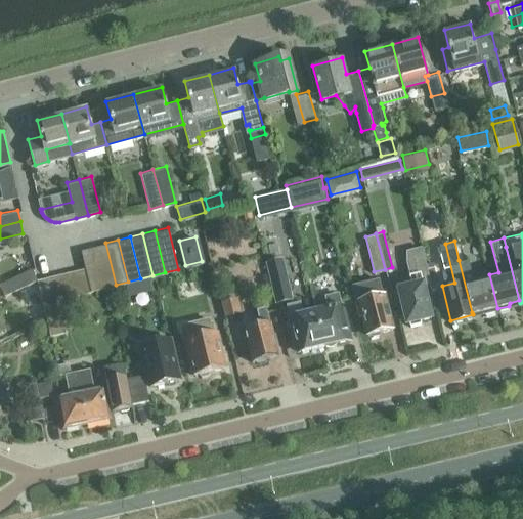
[(105,243),(93,246),(103,288),(116,285),(105,243)]
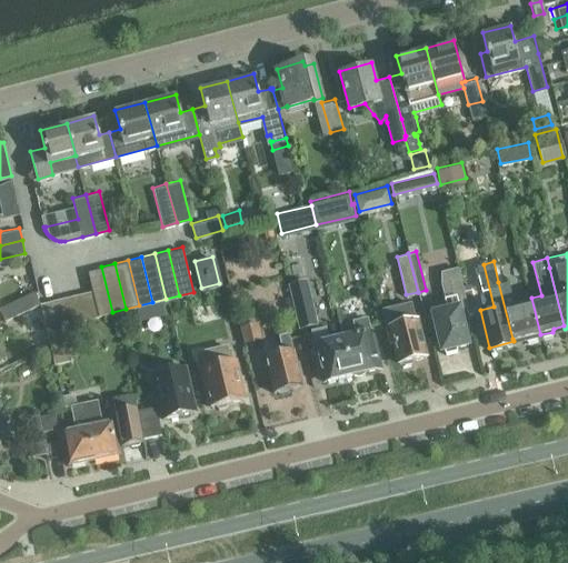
[(440,270),(440,282),(447,308),(432,311),(441,348),(444,348),(445,352),(456,349),(455,345),(467,342),(458,305),(467,304),(458,265),(440,270)]
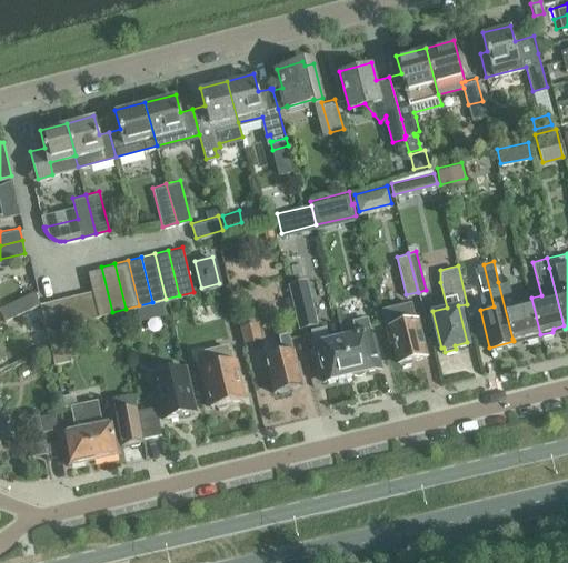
[(88,270),(92,290),(98,315),(112,312),(101,267),(88,270)]
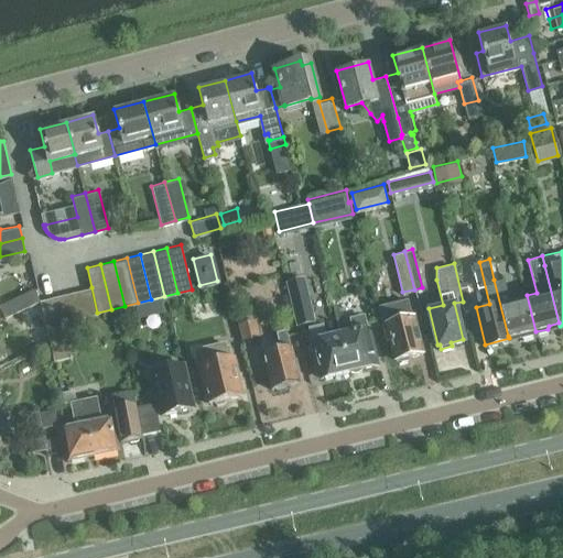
[(303,275),(284,280),(295,323),(313,318),(303,275)]
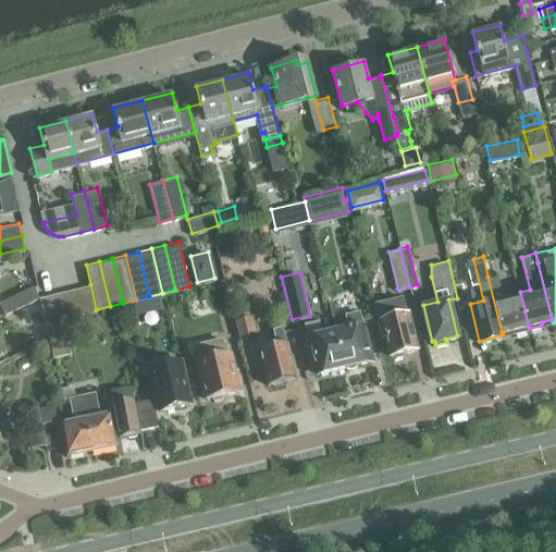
[(497,274),(487,277),(502,332),(511,330),(515,332),(526,329),(517,293),(503,296),(497,274)]
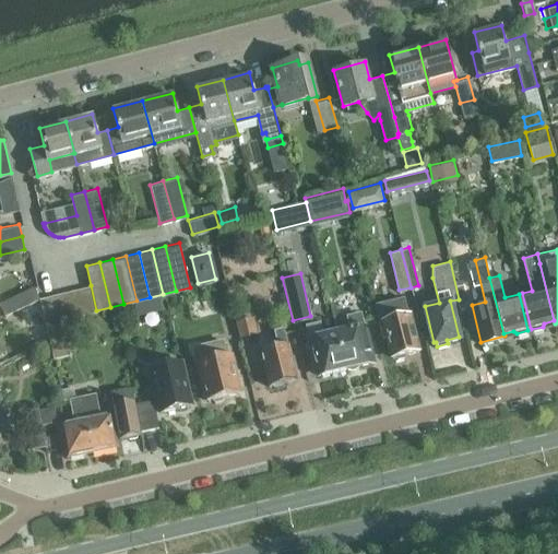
[(4,314),(39,297),(34,285),(0,302),(0,304),(4,314)]
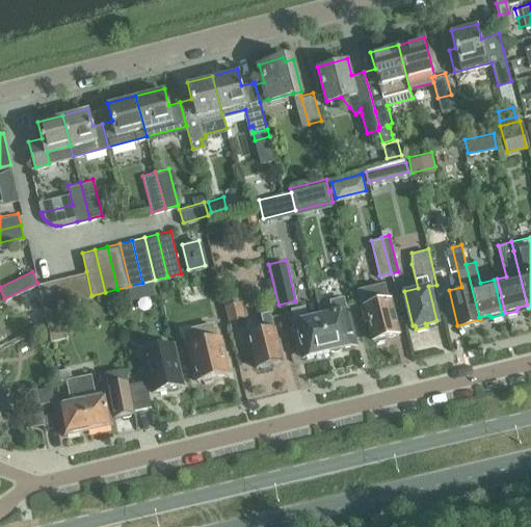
[(86,271),(75,273),(80,297),(91,295),(86,271)]
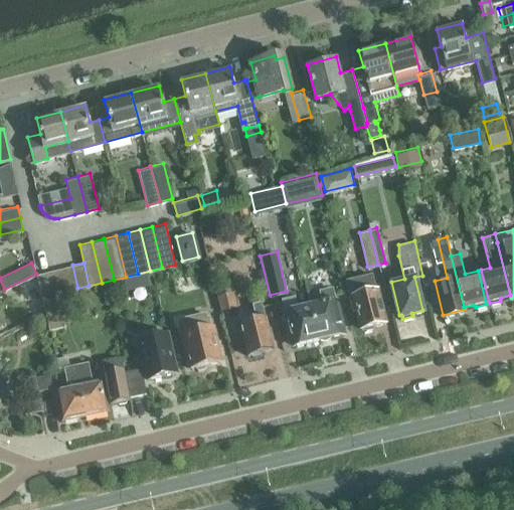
[(72,265),(61,268),(67,291),(77,288),(72,265)]
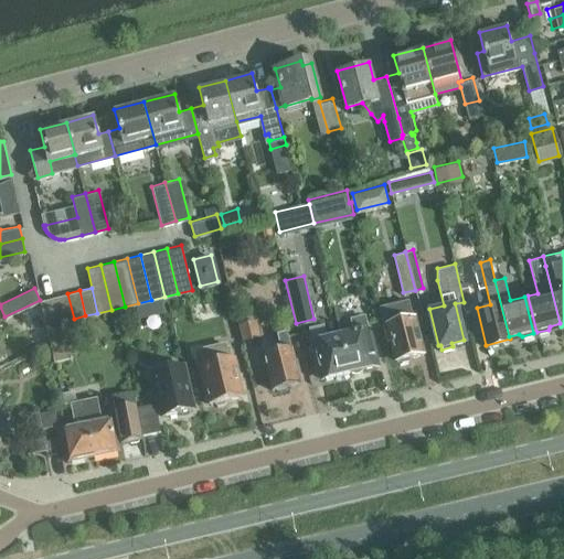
[(67,293),(56,296),(62,321),(74,319),(67,293)]
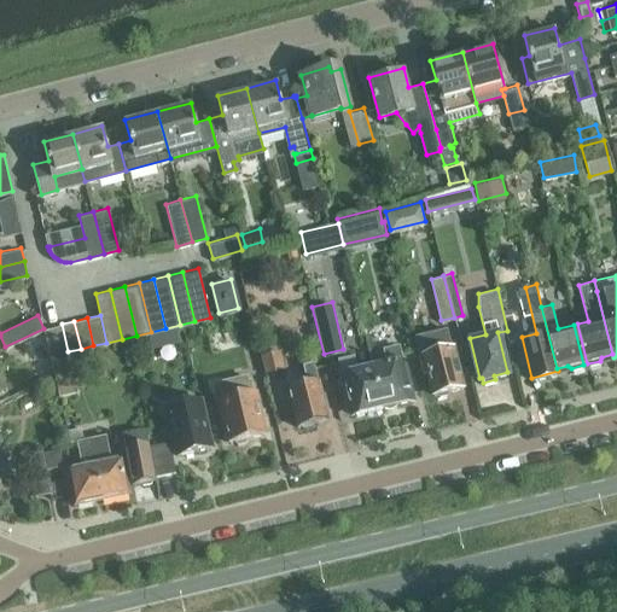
[(62,324),(44,328),(59,395),(77,390),(68,351),(62,324)]
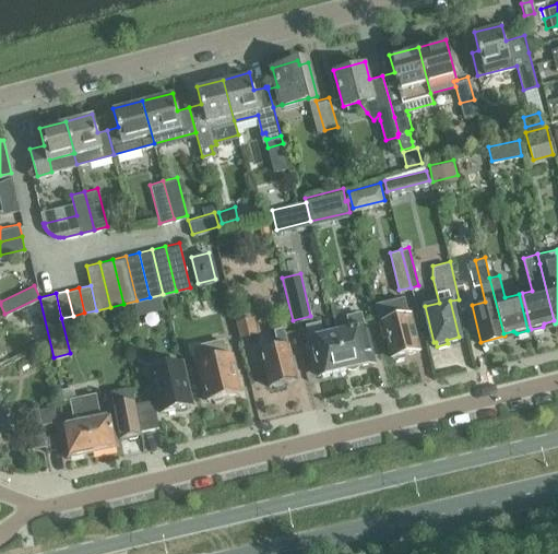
[(407,313),(403,296),(403,295),(374,303),(382,336),(387,334),(392,355),(394,354),(398,356),(403,355),(404,352),(417,349),(407,311),(407,313)]
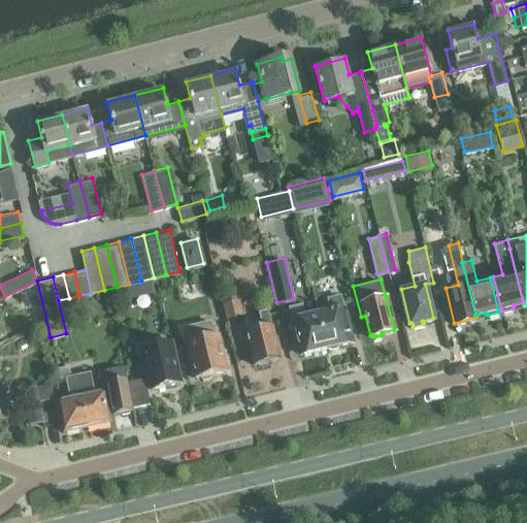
[(331,308),(318,312),(326,346),(328,346),(332,347),(334,346),(337,342),(351,339),(346,318),(349,317),(346,305),(342,305),(340,293),(328,296),(331,308)]
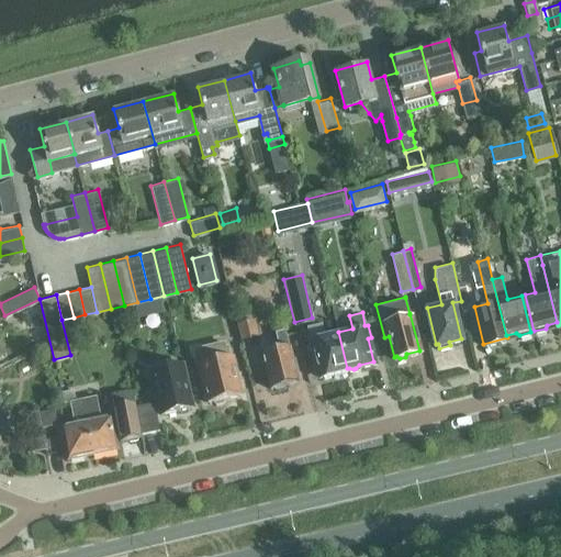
[(238,330),(240,338),(256,335),(258,334),(255,319),(255,316),(249,318),(236,321),(238,330)]
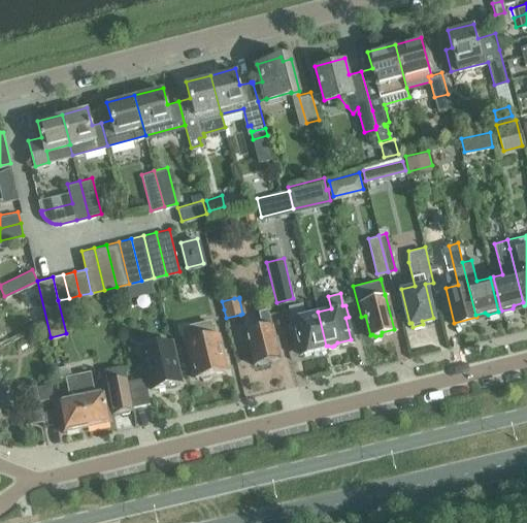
[(318,312),(317,307),(303,311),(301,302),(290,305),(292,318),(290,318),(292,330),(295,329),(300,352),(314,349),(318,350),(320,350),(324,347),(326,346),(318,312)]
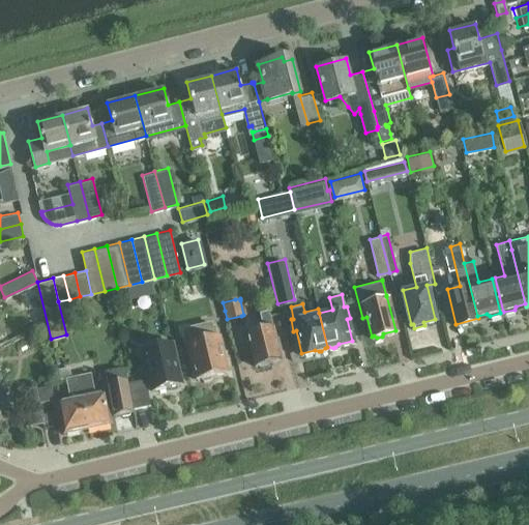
[(269,360),(281,357),(269,309),(259,311),(263,326),(246,330),(247,333),(245,337),(246,341),(250,343),(255,363),(257,363),(260,366),(268,363),(269,360)]
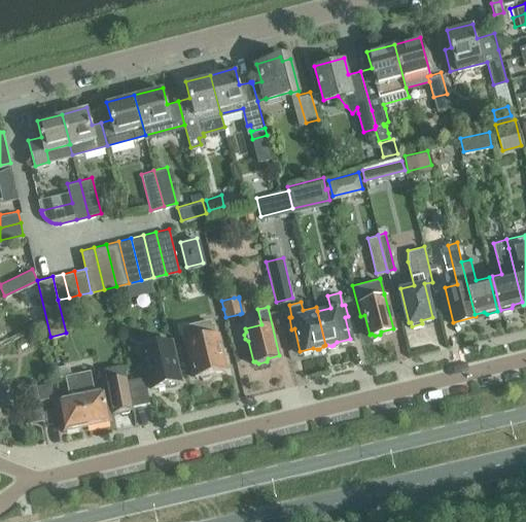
[(216,331),(213,332),(210,318),(184,324),(196,375),(200,374),(202,377),(209,375),(210,372),(224,368),(216,331)]
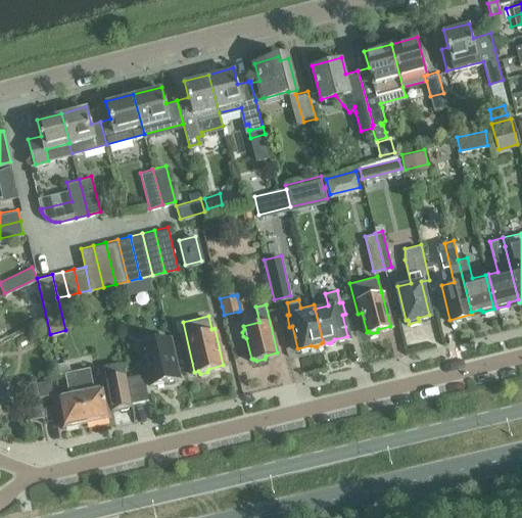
[(169,336),(140,343),(149,383),(178,376),(169,336)]
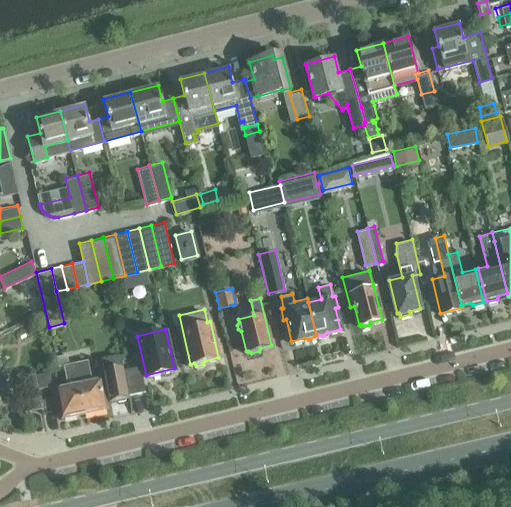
[(58,365),(63,364),(63,363),(68,362),(66,353),(56,355),(58,365)]
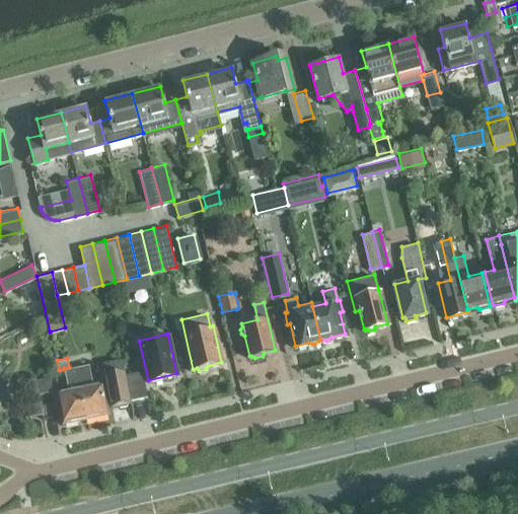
[(112,404),(117,402),(120,404),(126,402),(128,400),(130,400),(122,358),(114,359),(114,358),(102,360),(112,404)]
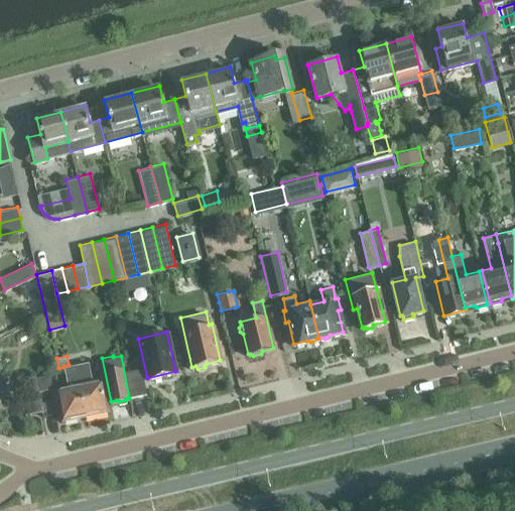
[(88,361),(75,364),(85,414),(108,409),(102,380),(92,382),(88,361)]
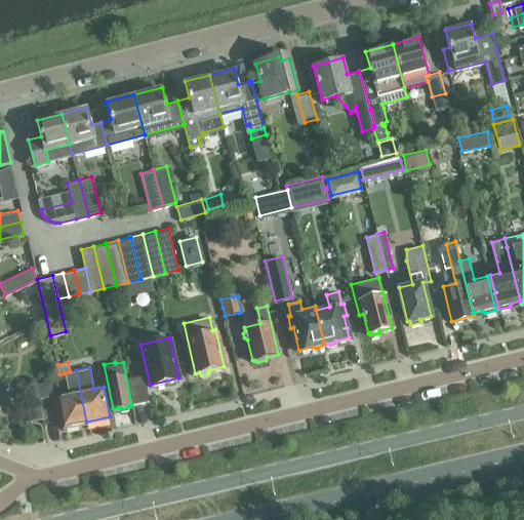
[(65,372),(65,373),(69,394),(56,396),(63,427),(86,422),(76,370),(70,371),(65,372)]
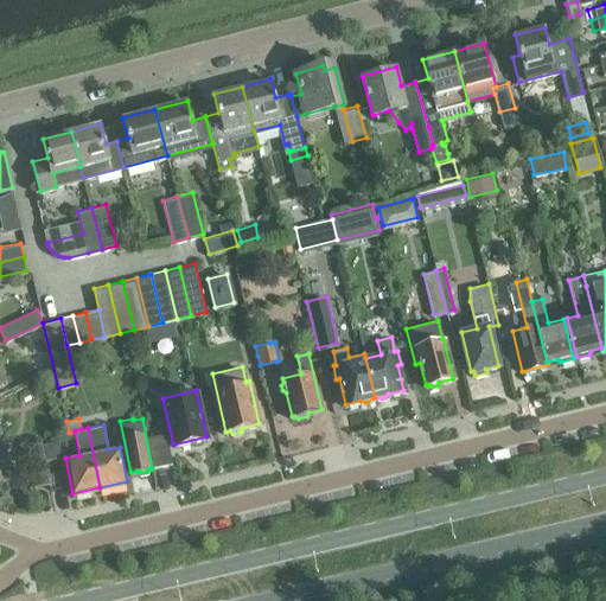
[(147,436),(153,465),(171,461),(166,433),(147,436)]
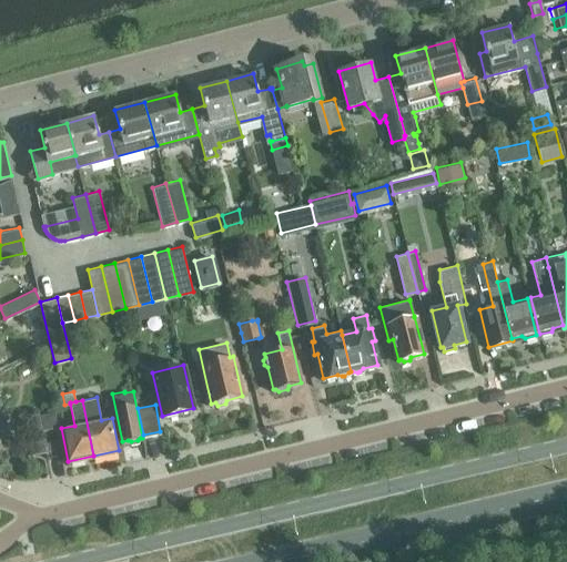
[(26,415),(32,453),(46,450),(38,412),(26,415)]
